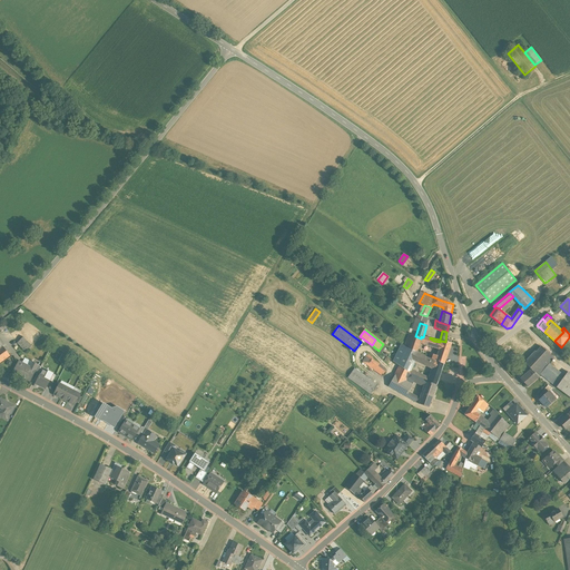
[(416,351),(419,343),(431,347),(440,350),(438,356),(433,354),(432,360),(435,361),(444,364),(445,359),(451,344),(446,342),(445,342),(441,341),(440,342),(433,341),(430,338),(423,337),(421,336),(421,338),(415,336),(413,335),(409,334),(404,346),(408,349),(408,350),(416,351)]
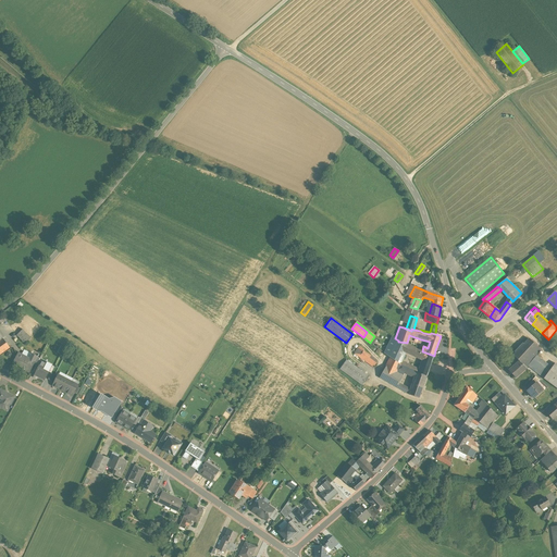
[(16,336),(25,344),(31,338),(23,330),(16,336)]
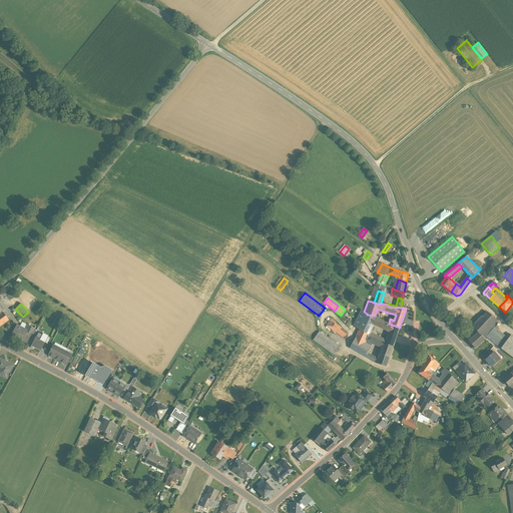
[(0,326),(9,320),(0,308),(0,326)]
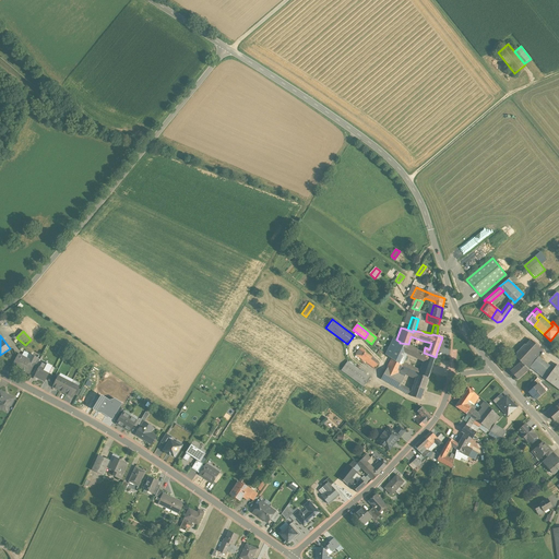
[(408,344),(400,343),(400,342),(396,340),(393,337),(385,355),(401,366),(406,353),(415,357),(417,351),(411,346),(408,344)]
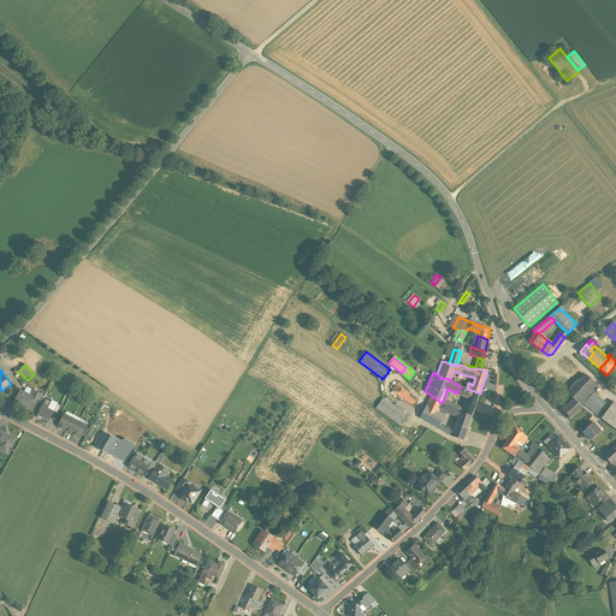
[(579,381),(570,390),(568,394),(574,400),(578,403),(594,384),(585,374),(585,375),(579,381)]
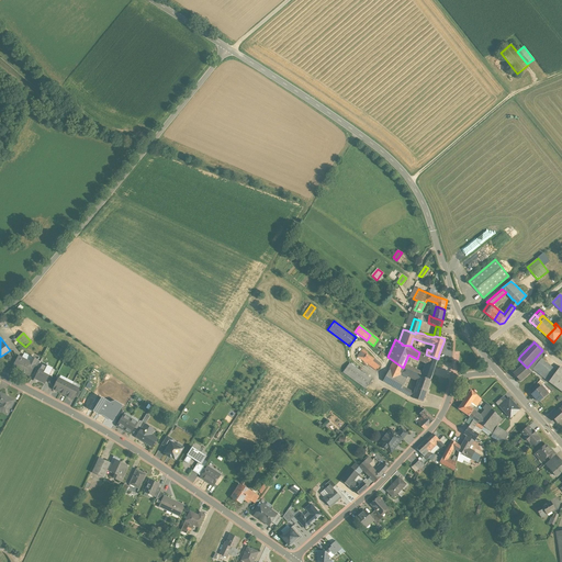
[(368,353),(363,350),(358,357),(366,363),(370,357),(367,355),(368,353)]
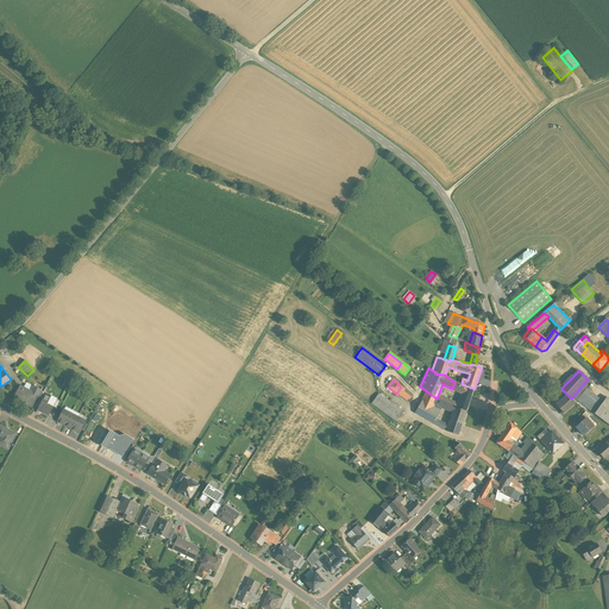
[(588,380),(571,399),(576,402),(583,394),(588,389),(588,388),(591,383),(588,380)]
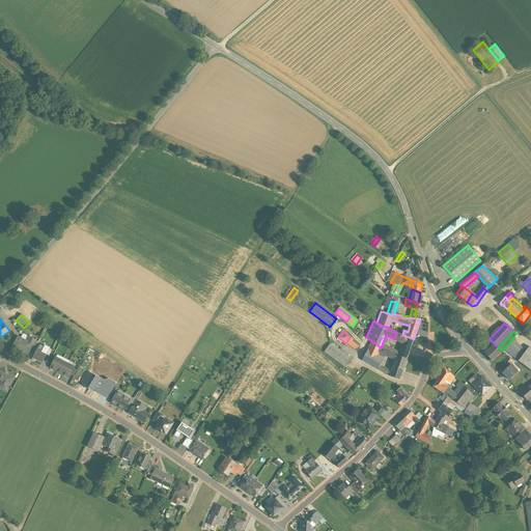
[(402,335),(396,333),(394,339),(403,343),(406,336),(402,335)]
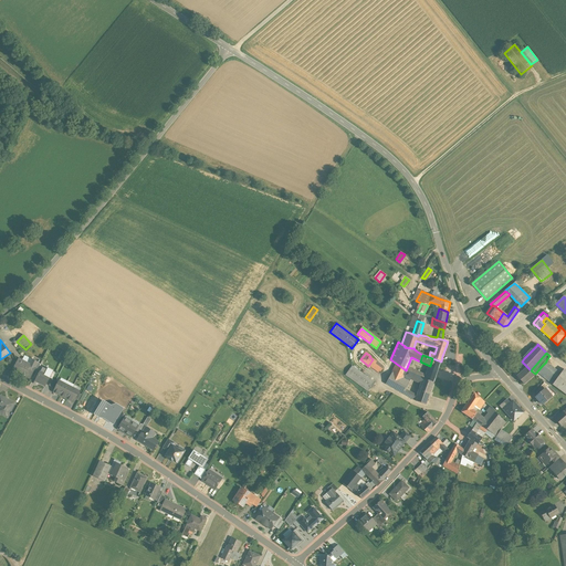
[(441,362),(432,358),(430,366),(438,369),(441,362)]
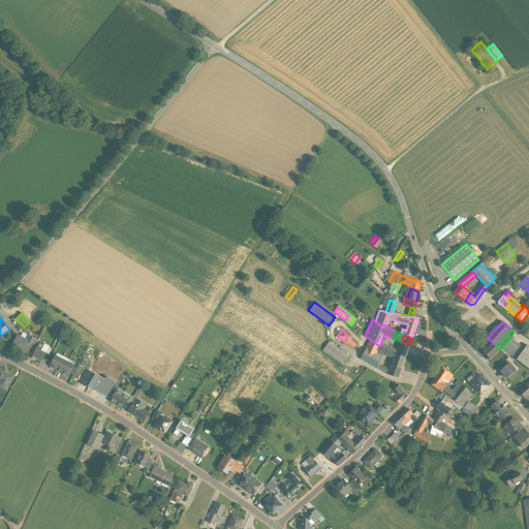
[(28,341),(18,336),(12,346),(28,353),(31,346),(33,343),(28,341)]
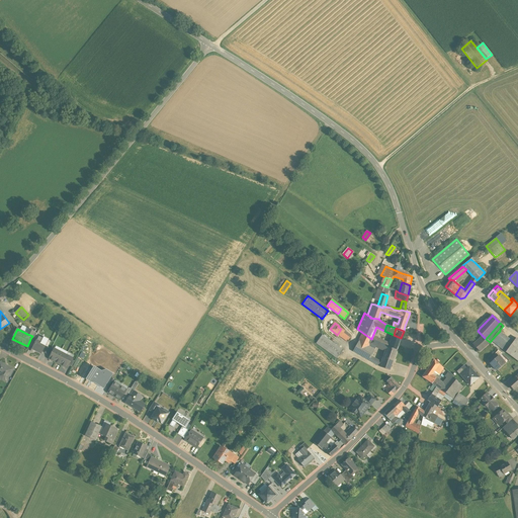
[(351,336),(341,329),(337,335),(347,342),(351,336)]
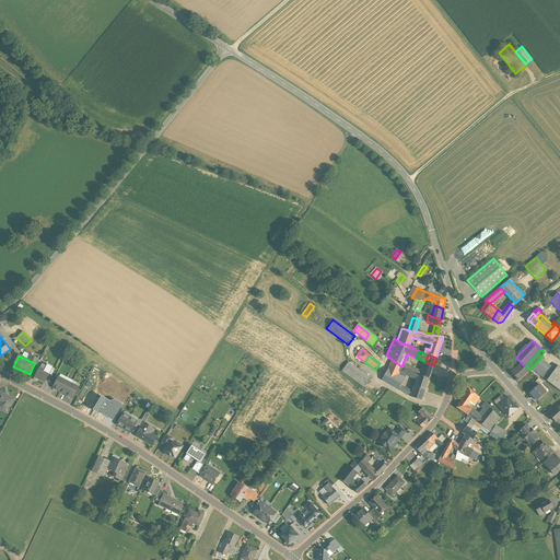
[(41,361),(32,357),(30,361),(35,363),(33,366),(36,368),(38,364),(41,361)]
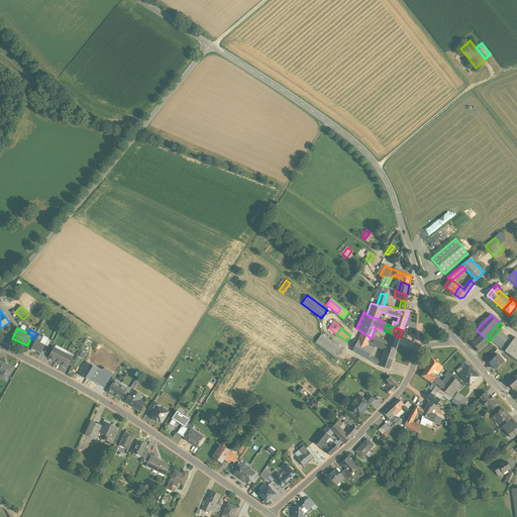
[(499,330),(495,334),(496,334),(491,340),(495,344),(503,334),(499,330)]
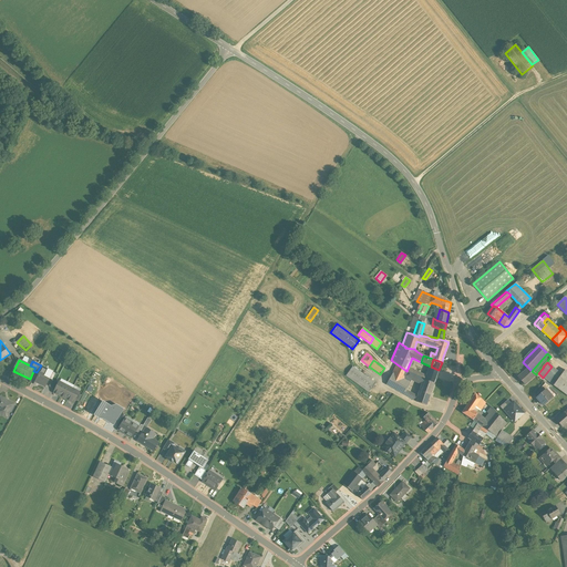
[(408,371),(398,366),(389,381),(387,384),(404,394),(405,391),(412,380),(405,377),(408,371)]
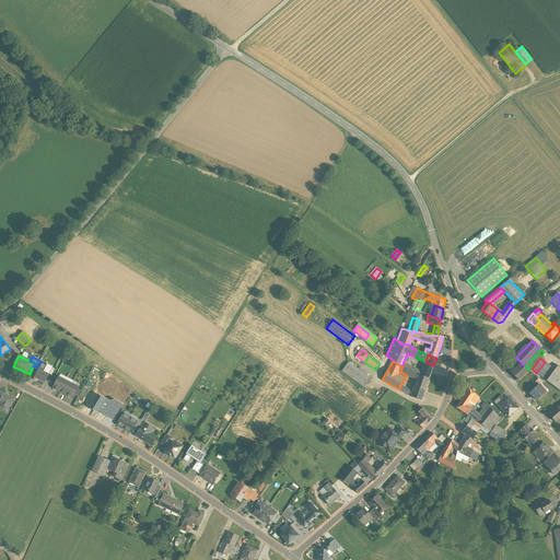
[(371,378),(348,362),(341,371),(365,388),(371,378)]
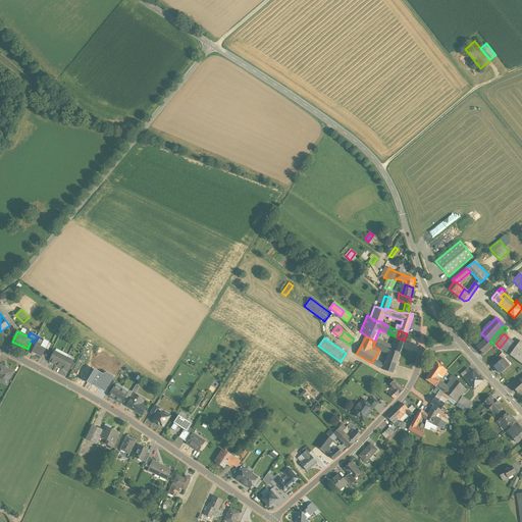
[(404,341),(397,337),(394,348),(393,351),(400,353),(404,341)]
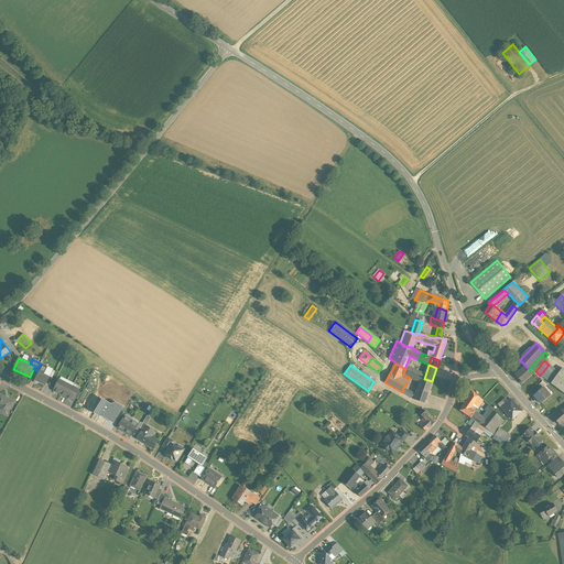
[(549,365),(540,376),(551,383),(559,372),(549,365)]
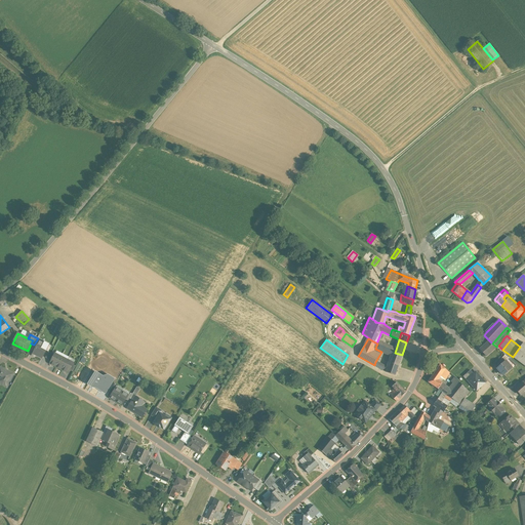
[(480,350),(479,350),(486,356),(496,347),(492,344),(489,340),(484,345),(480,350)]
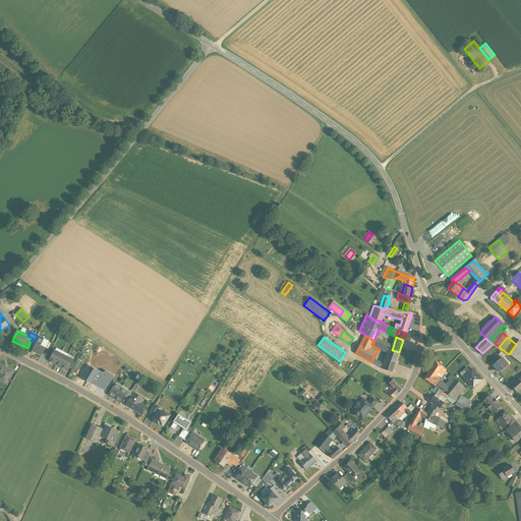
[(393,347),(382,342),(382,341),(377,339),(375,342),(391,349),(390,349),(392,350),(393,347)]
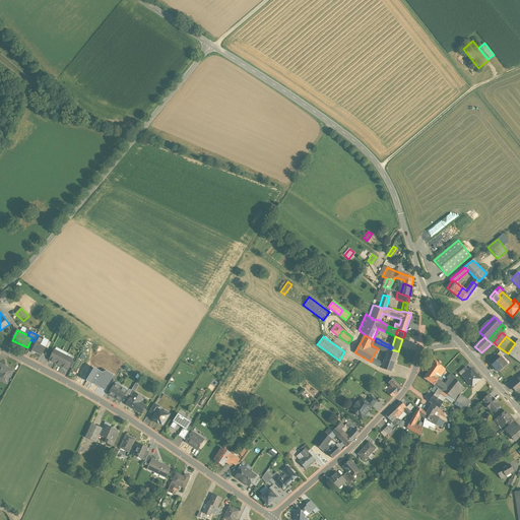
[(519,340),(518,339),(515,343),(508,353),(519,363),(519,340)]
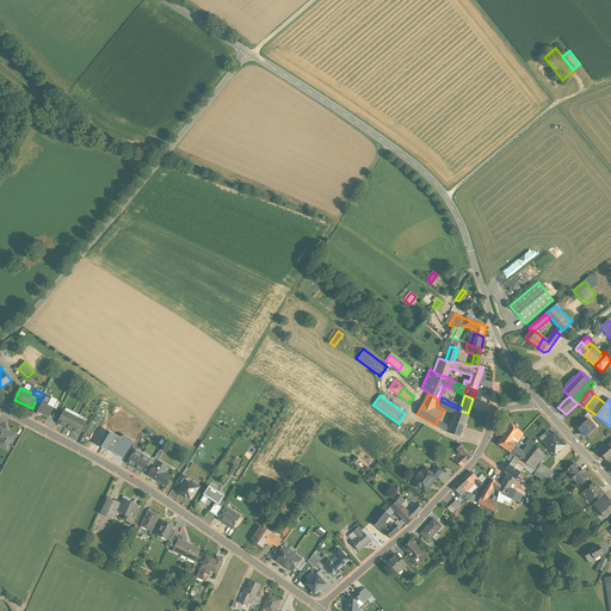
[(440,401),(439,400),(437,406),(444,409),(454,413),(454,412),(457,413),(457,409),(458,409),(440,401)]
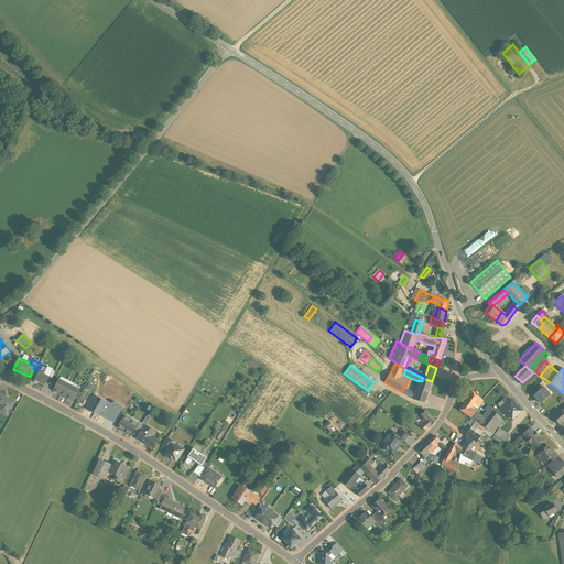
[(41,370),(40,370),(36,378),(35,380),(44,384),(50,375),(41,370)]
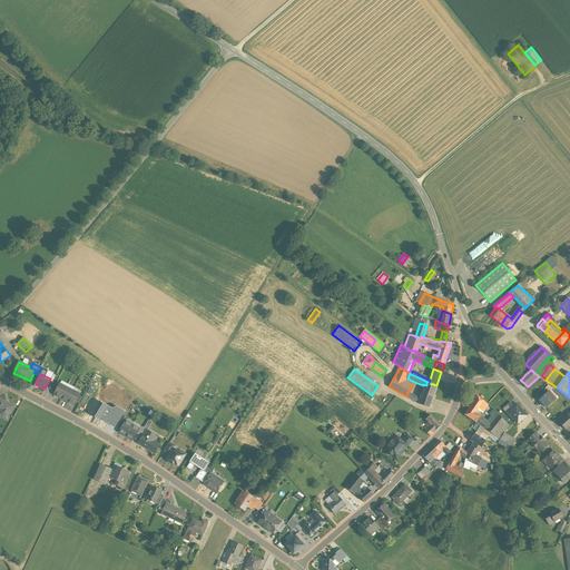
[(59,385),(52,382),(49,389),(56,392),(59,385)]
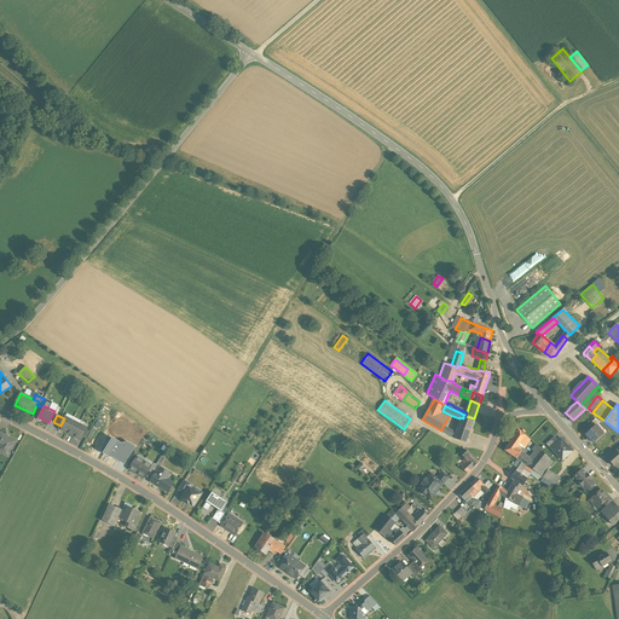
[(466,416),(463,415),(463,418),(457,433),(468,437),(474,418),(466,416)]
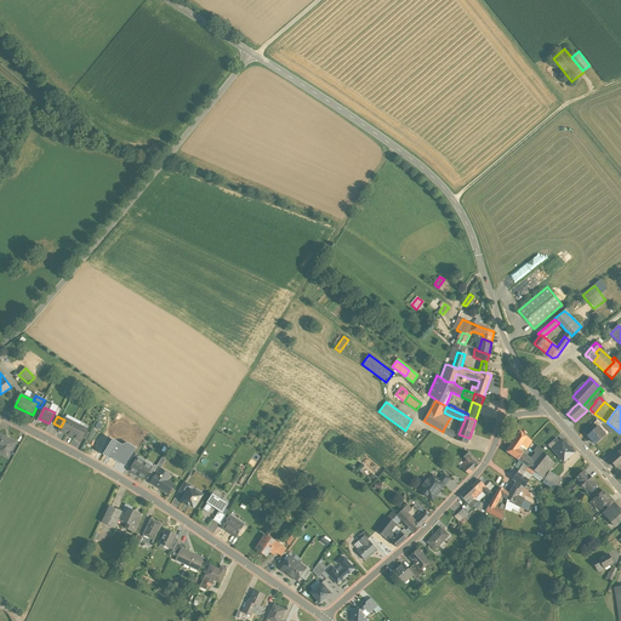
[(80,426),(66,419),(64,420),(61,427),(60,431),(73,437),(80,426)]
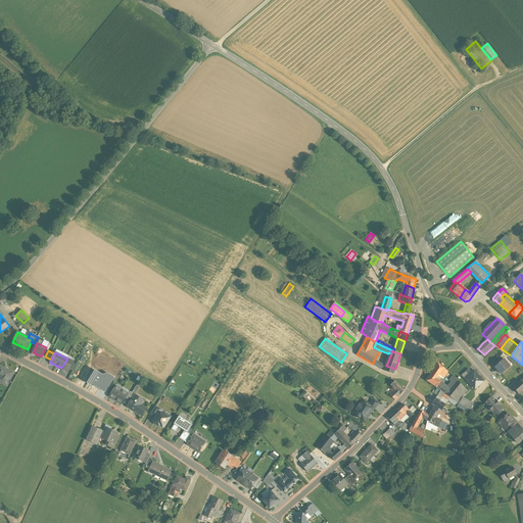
[(503,353),(495,362),(497,365),(504,360),(507,357),(503,353)]
